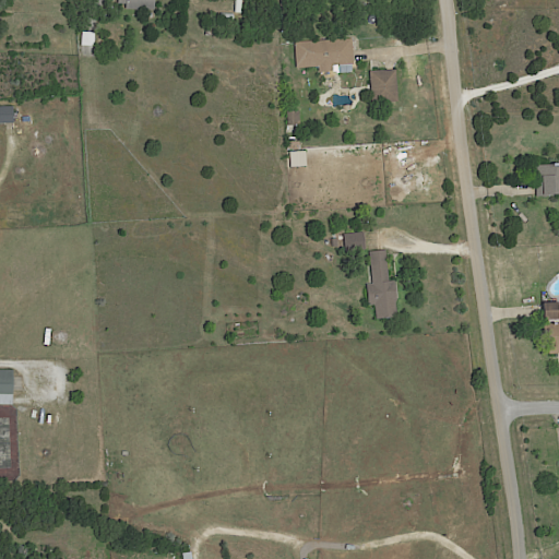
[(155,0),(155,10),(126,9),(126,3),(118,3),(118,0),(155,0)]
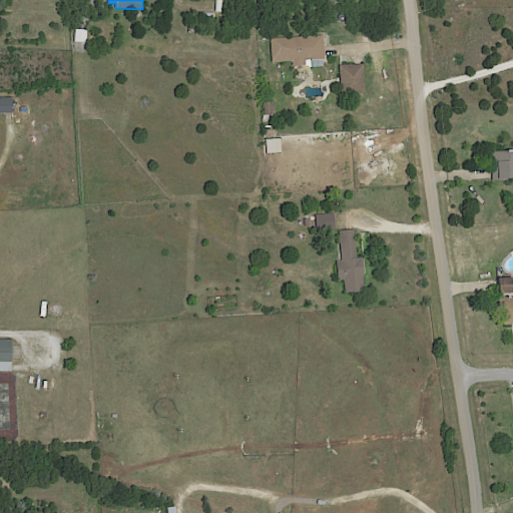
[(76,29),(88,30),(87,43),(73,42),(74,29),(76,29)]
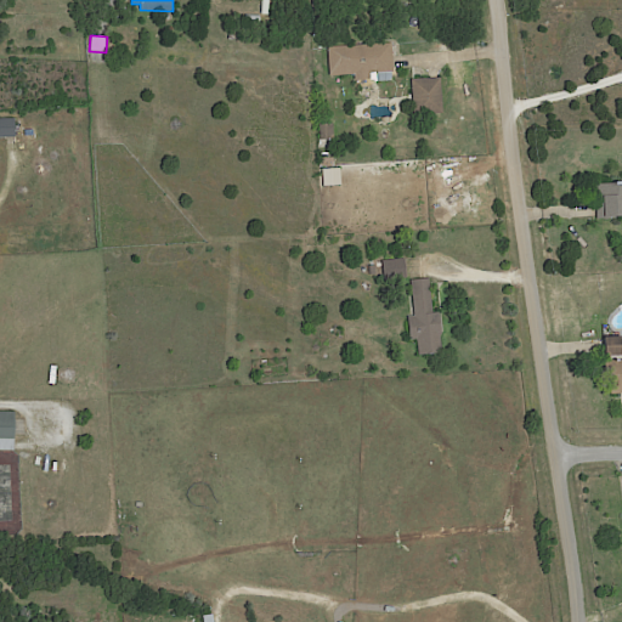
[(391,56),(393,72),(390,72),(390,80),(373,82),(373,79),(352,80),(352,74),(327,75),(326,46),(390,43),(391,56)]
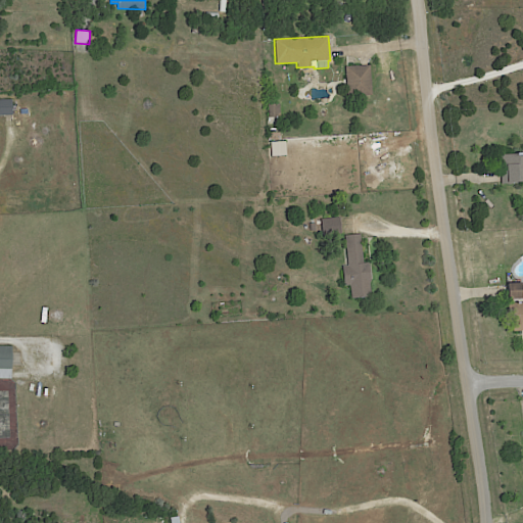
[(369,66),(370,66),(372,97),(347,98),(345,69),(340,69),(339,59),(347,58),(347,68),(369,66)]
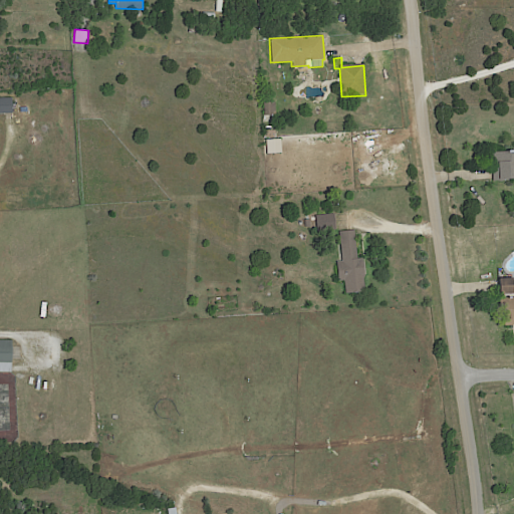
[(12,102),(13,113),(0,113),(0,98),(12,97),(12,102)]
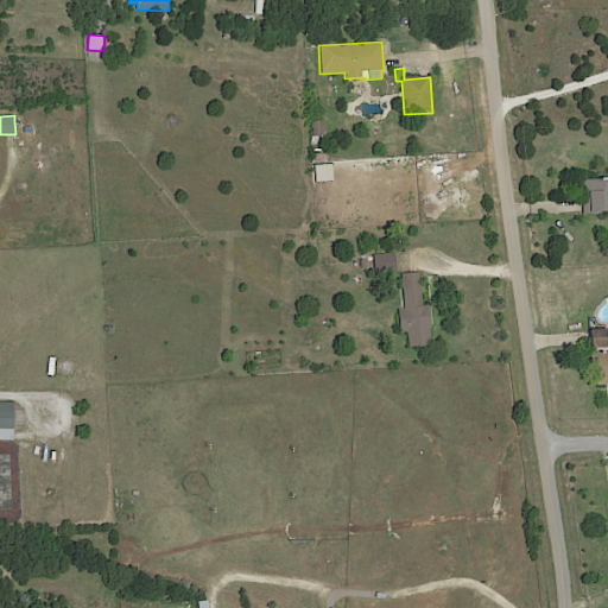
[(324,137),(311,137),(311,121),(324,121),(324,137)]
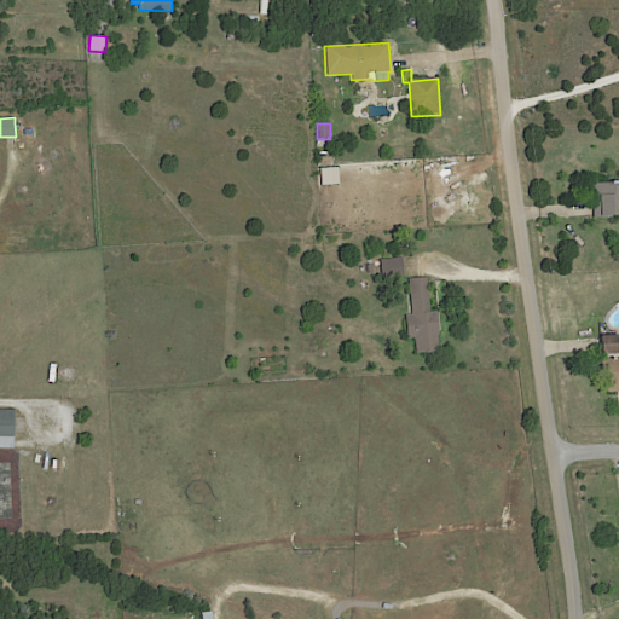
[(594,218),(594,194),(591,194),(591,186),(595,186),(595,184),(607,181),(607,179),(612,179),(612,181),(618,181),(618,214),(613,214),(613,218),(594,218)]
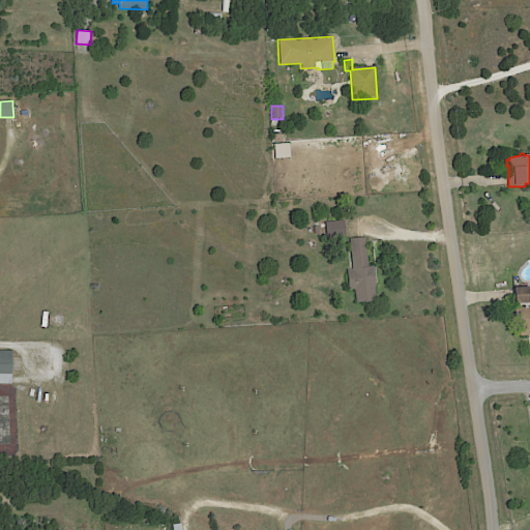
[(347,238),(327,240),(326,223),(345,221),(347,238)]
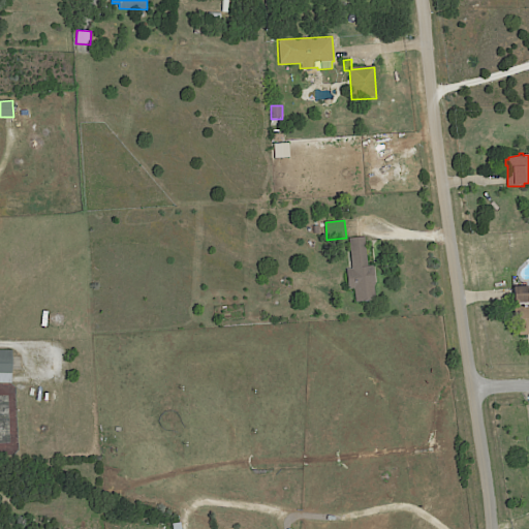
[(365,242),(368,266),(373,265),(375,284),(374,284),(375,299),(355,301),(353,287),(348,288),(346,269),(352,268),(349,238),(365,236),(365,242)]
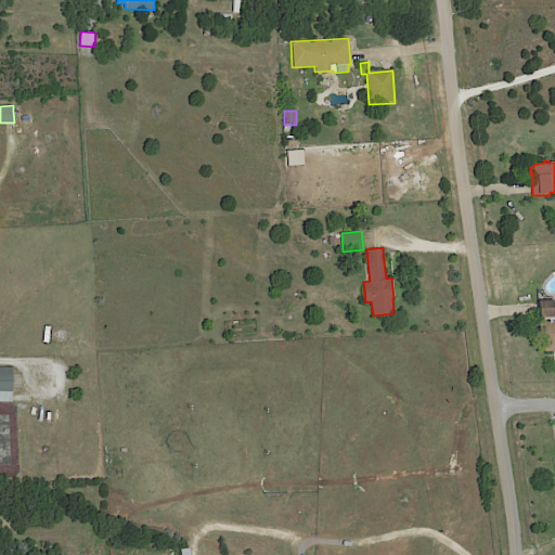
[(553,317),(553,318),(546,319),(546,323),(554,322),(554,352),(546,353),(540,324),(542,324),(542,319),(538,319),(538,301),(553,300),(553,317)]
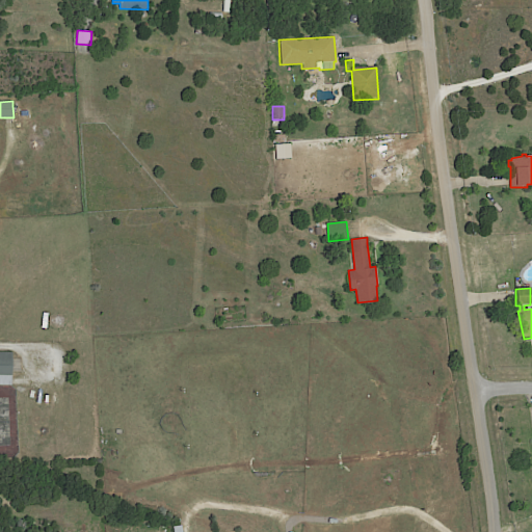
[(16,360),(16,386),(0,386),(0,352),(16,352),(16,360)]
